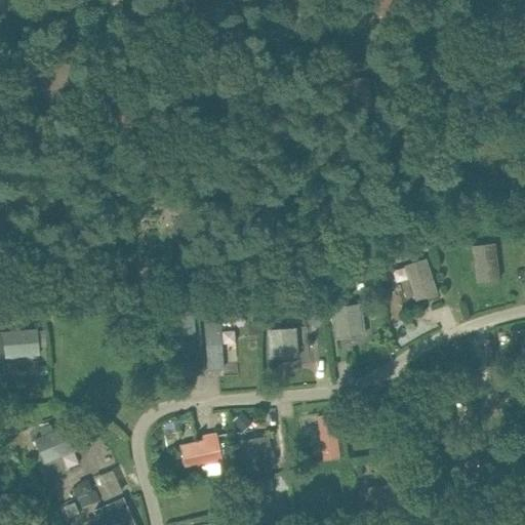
[(524,0),(511,0),(509,12),(524,14),(524,0)]
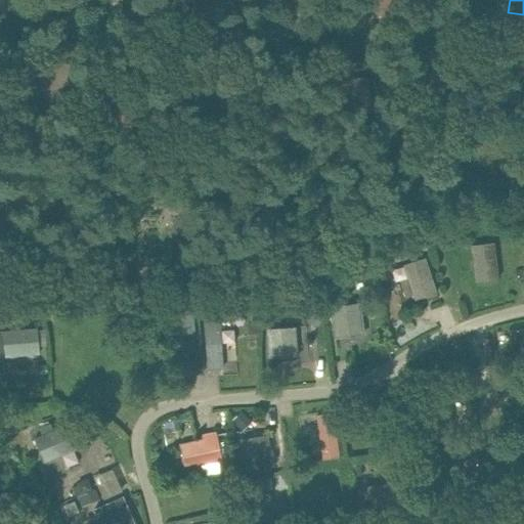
[(472,246),(476,281),(498,278),(494,243),(472,246)]
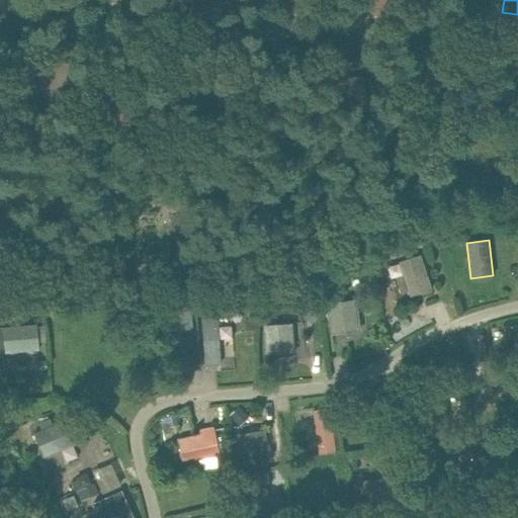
[(433,289),(421,254),(399,262),(411,296),(433,289)]
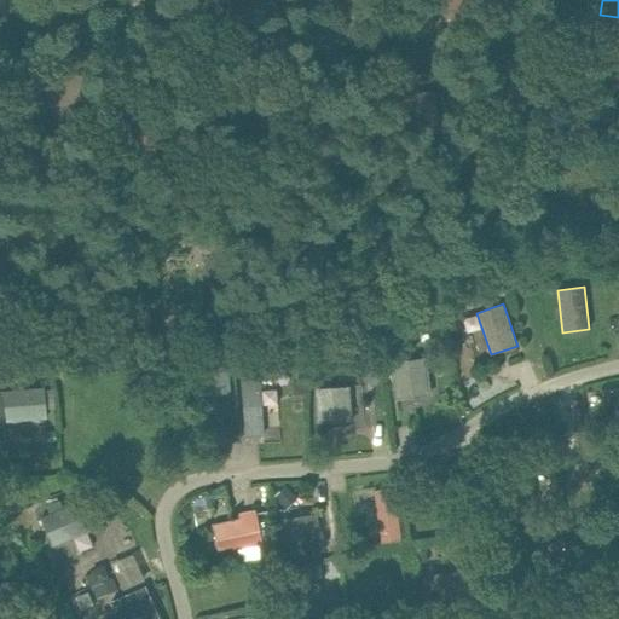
[(397,398),(431,393),(426,359),(392,364),(397,398)]
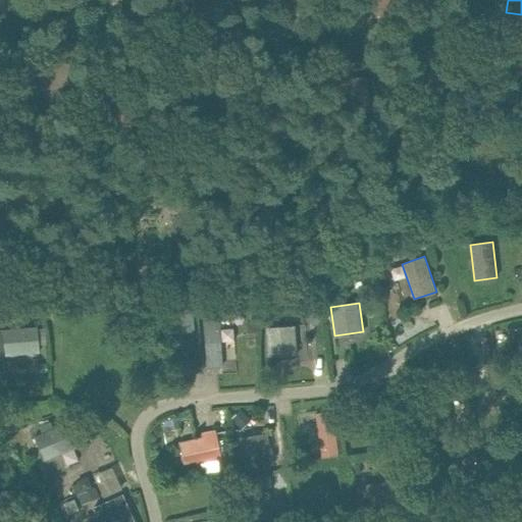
[(389,312),(394,336),(434,331),(431,306),(389,312)]
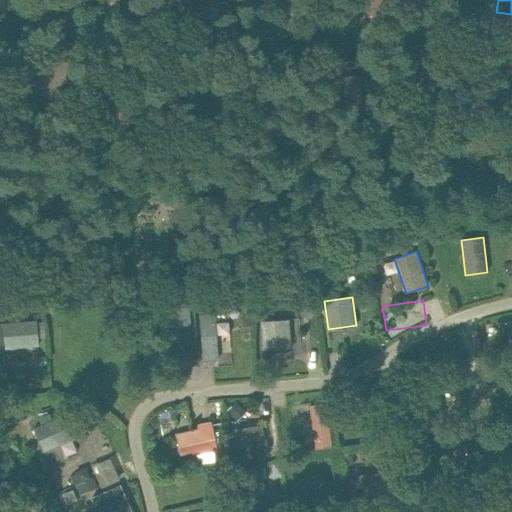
[(170,325),(191,324),(190,306),(169,307),(170,325)]
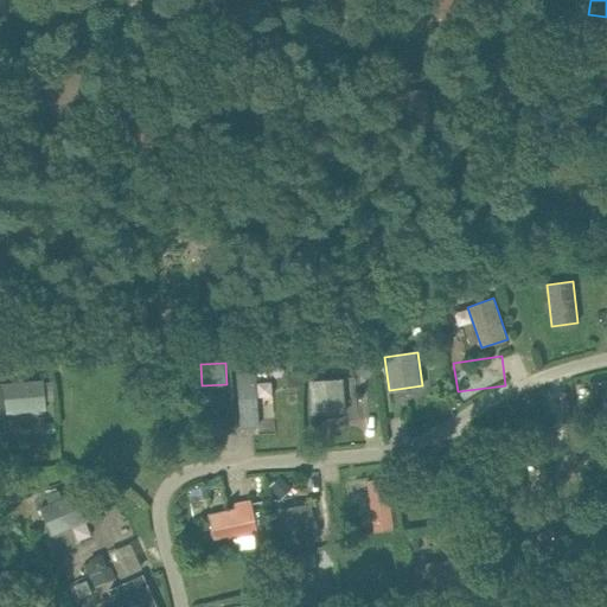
[(262,426),(261,368),(238,368),(240,426),(262,426)]
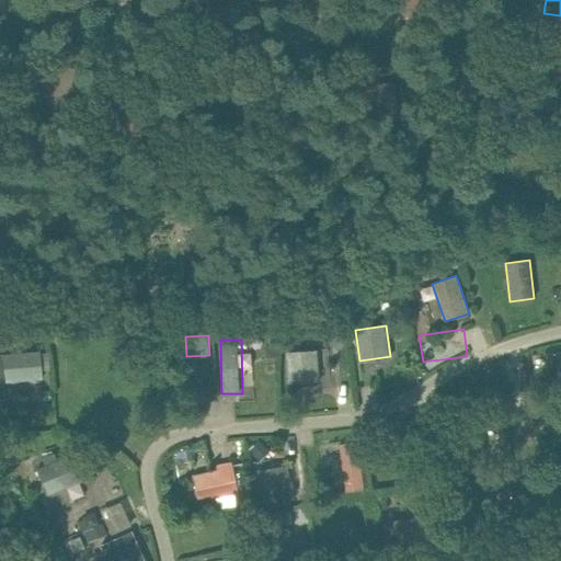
[(39,351),(4,354),(7,381),(42,379),(39,351)]
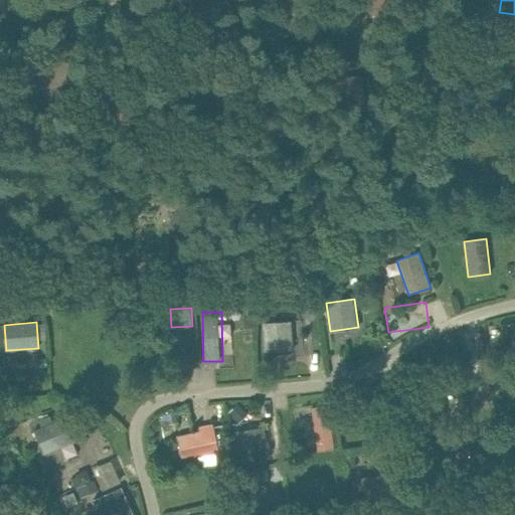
[(291,322),(262,323),(265,351),(293,349),(291,322)]
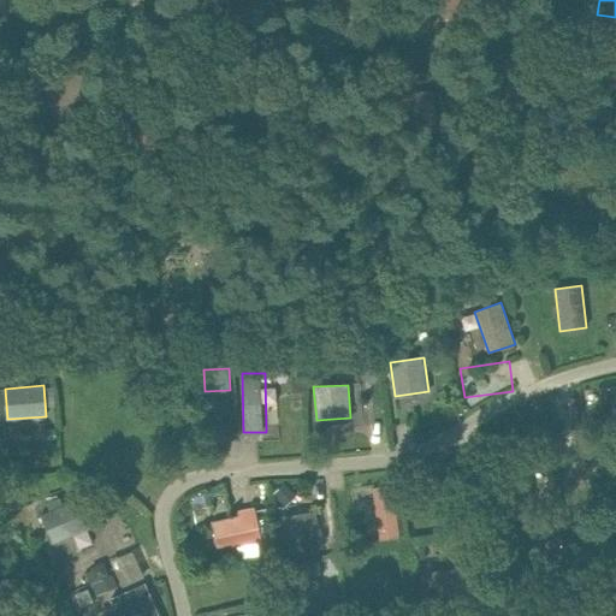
[(379,539),(401,538),(397,483),(375,484),(379,539)]
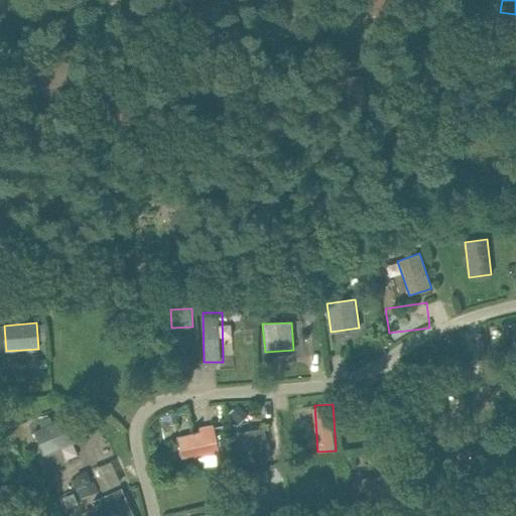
[(176,434),(183,462),(222,452),(215,424),(176,434)]
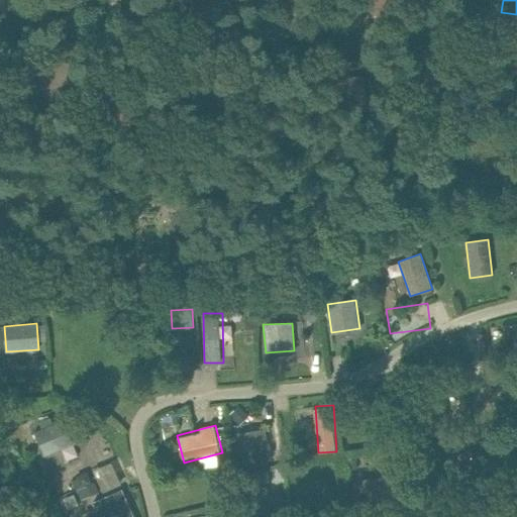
[(266,443),(268,442),(266,429),(234,433),(239,469),(269,464),(266,443)]
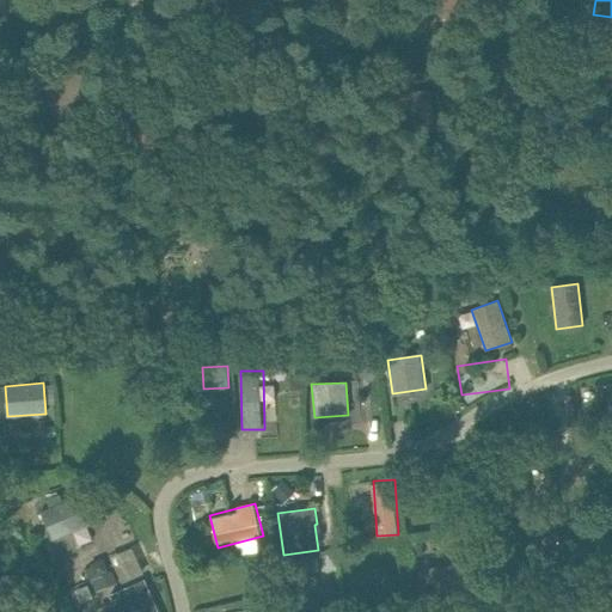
[(598,567),(592,520),(557,525),(562,571),(598,567)]
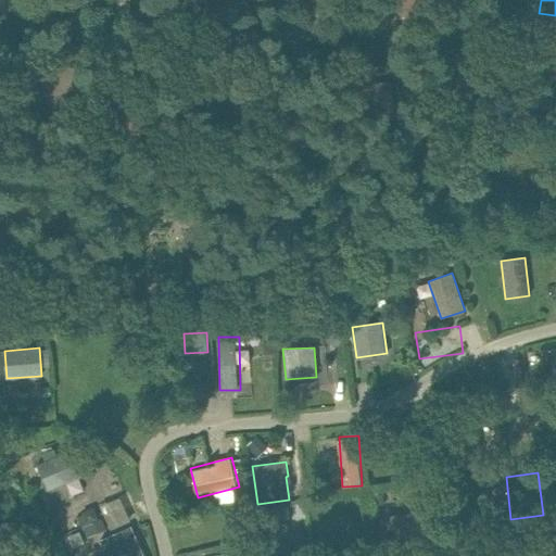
[(130,493),(101,502),(110,528),(138,519),(130,493)]
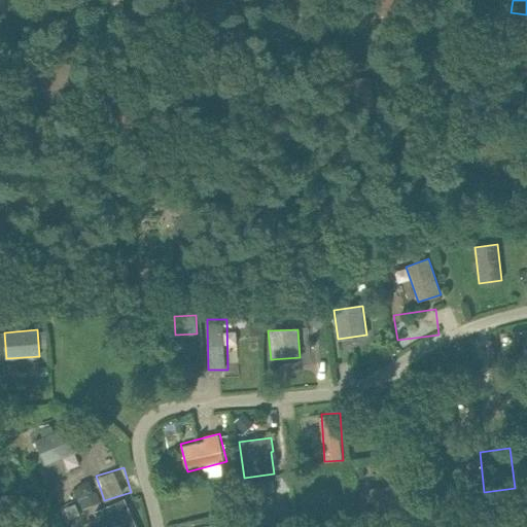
[(137,526),(125,497),(95,510),(102,526),(137,526)]
